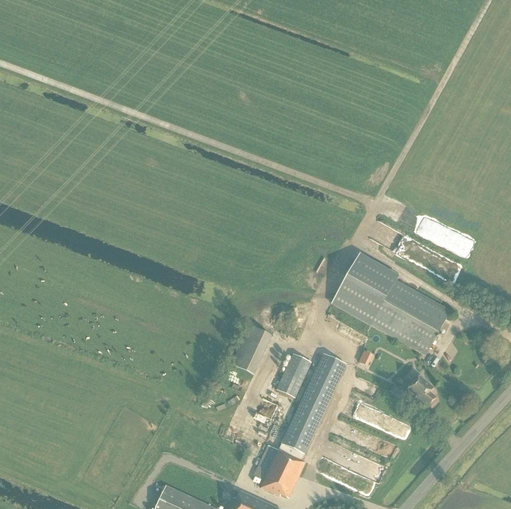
[(370,323),(372,324),(425,355),(450,312),(394,280),(398,274),(358,252),(330,303),(369,325),(370,323)]
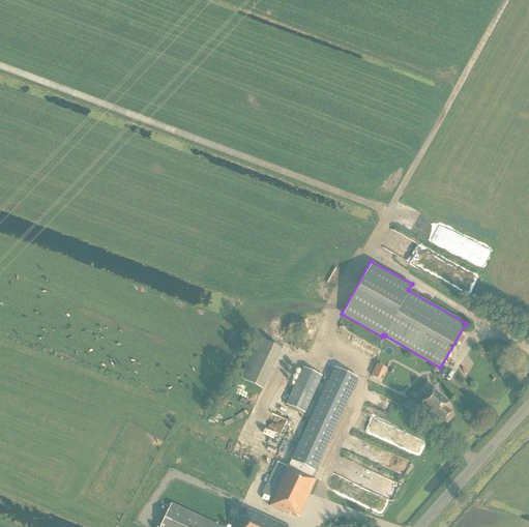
[(238,377),(261,387),(280,347),(257,337),(238,377)]
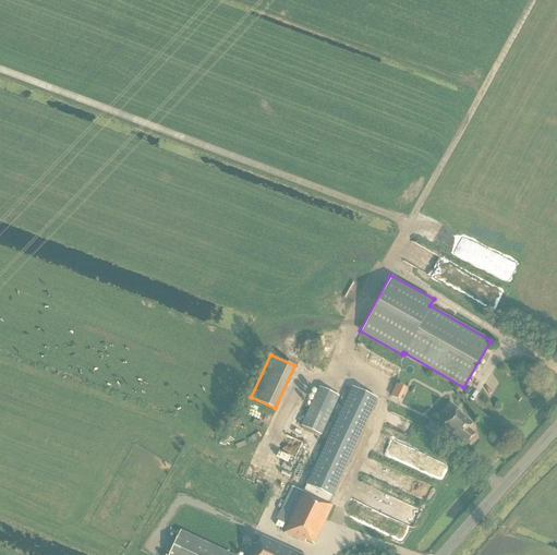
[(386,372),(390,363),(382,359),(377,368),(386,372)]
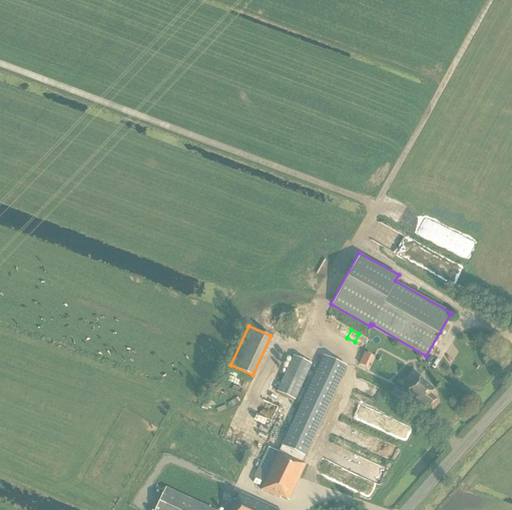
[(291,417),(310,359),(289,352),(275,397),(287,401),(283,414),(291,417)]
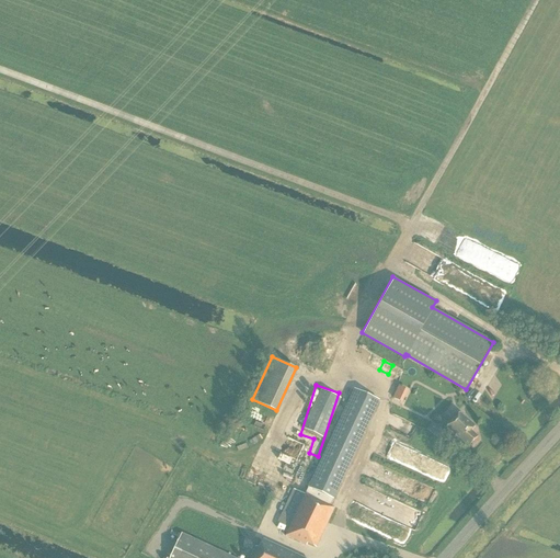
[(506,390),(504,386),(495,389),(498,395),(506,390)]
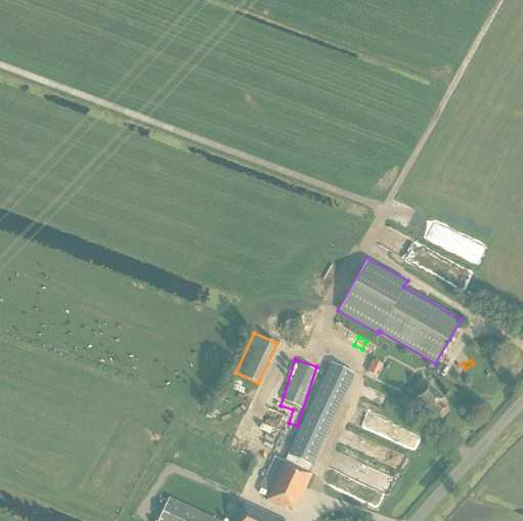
[(269,489),(265,498),(285,507),(286,506),(294,509),(311,472),(307,470),(310,464),(353,373),(330,361),(288,453),(285,460),(273,454),(262,478),(259,485),(269,489)]
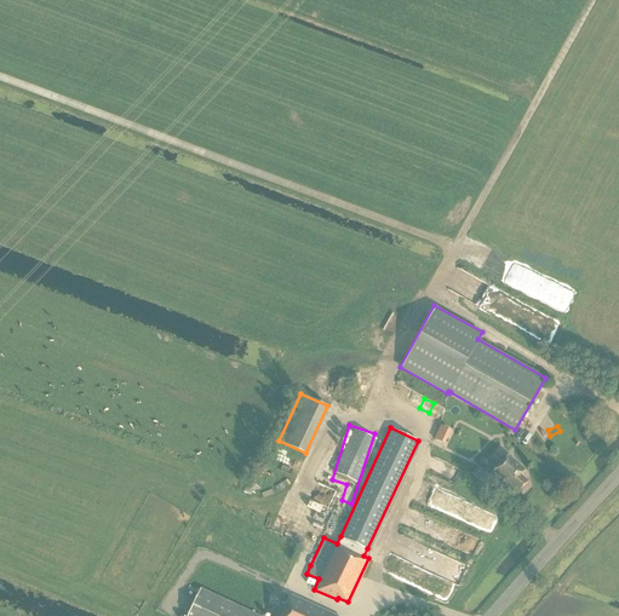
[(493,470),(516,490),(527,479),(520,473),(523,468),(508,454),(493,470)]
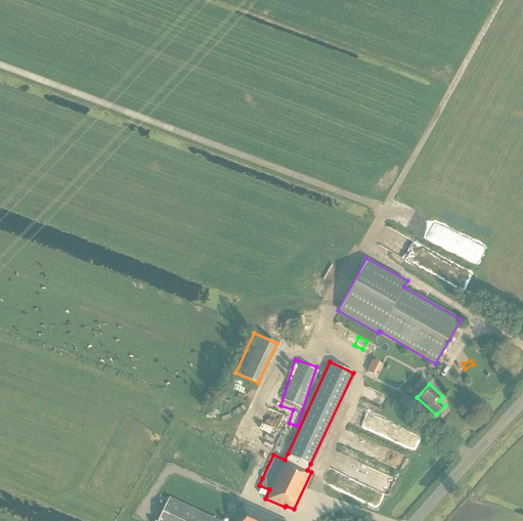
[(385,394),(369,387),(365,397),(381,403),(385,394)]
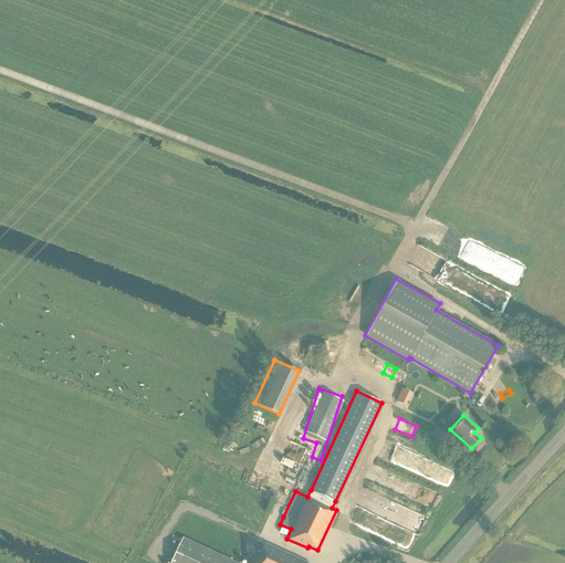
[(430,430),(445,442),(450,436),(436,424),(430,430)]
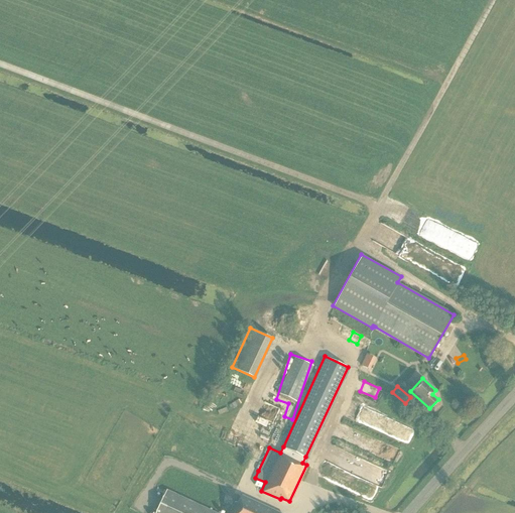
[(217,411),(224,415),(229,406),(221,402),(217,411)]
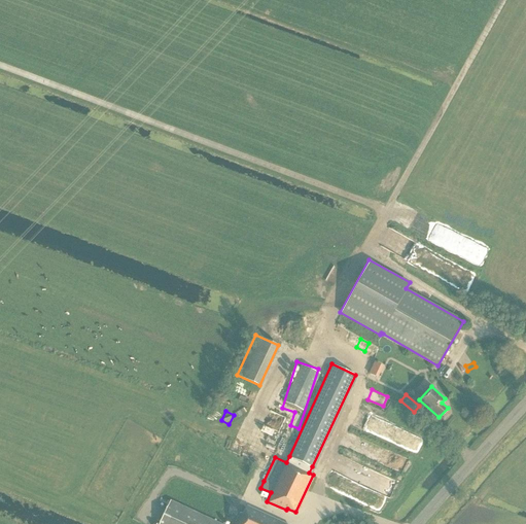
[(406,448),(414,437),(407,431),(398,444),(406,448)]
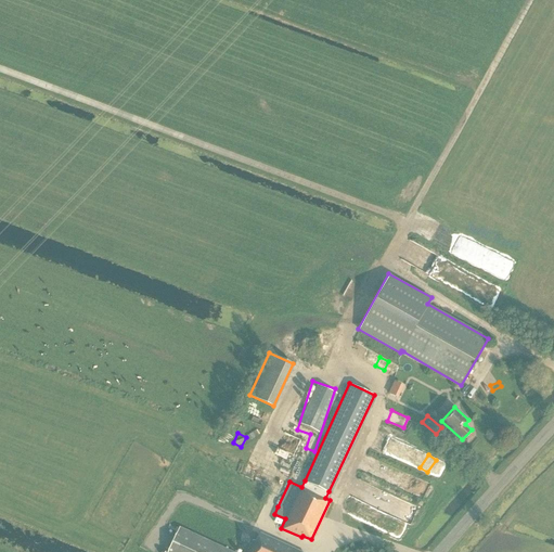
[(426,477),(362,457),(358,471),(421,492),(426,477)]
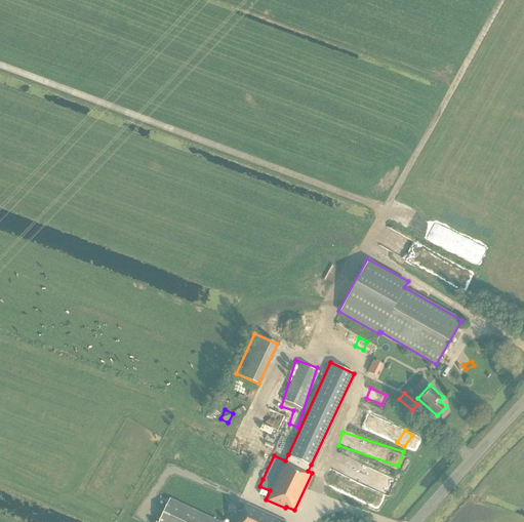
[(287,521),(288,521),(245,503),(241,512),(237,510),(231,521),(225,521),(169,496),(157,521),(287,521)]
